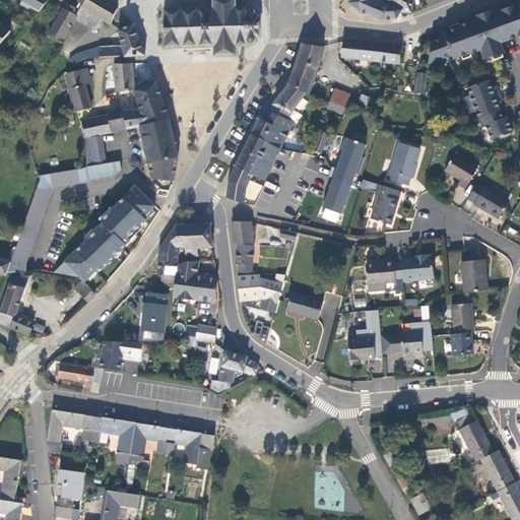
[(118,8),(105,0),(84,0),(81,7),(104,21),(111,24),(118,8)]
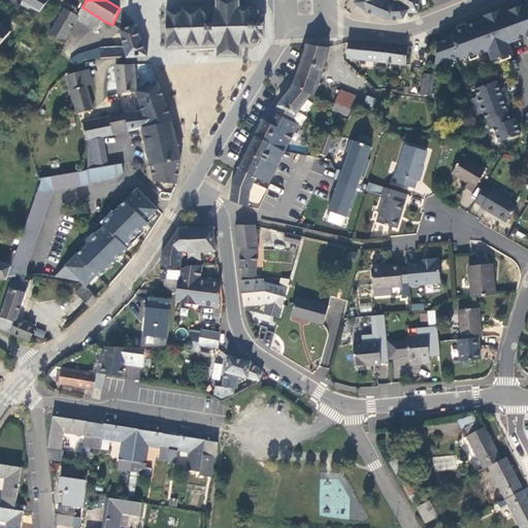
[(260,40),(260,38),(263,37),(263,17),(259,17),(259,14),(258,13),(258,11),(257,10),(256,9),(255,9),(252,9),(251,9),(251,7),(238,8),(238,0),(216,0),(216,8),(166,9),(165,21),(166,37),(166,50),(184,50),(217,47),(218,58),(240,58),(239,46),(252,46),(252,45),(256,45),(257,44),(259,42),(260,40)]
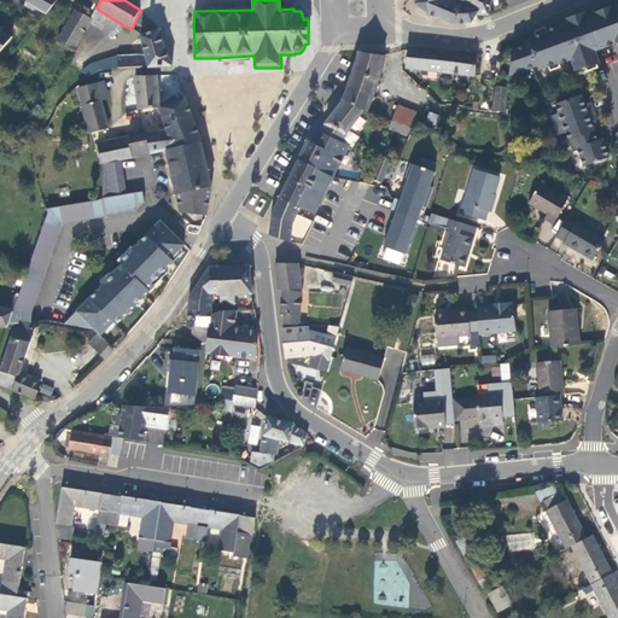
[(417,0),(415,1),(414,4),(429,15),(436,18),(448,0),(417,0)]
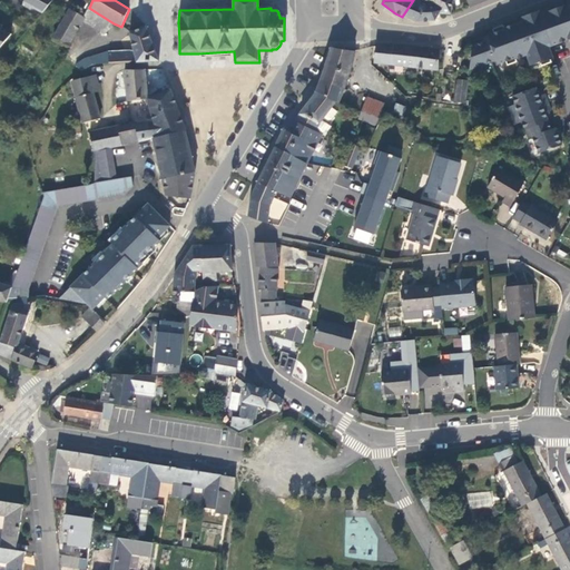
[(450,15),(451,0),(435,0),(432,7),(429,5),(428,6),(419,0),(413,0),(402,17),(416,22),(434,21),(439,13),(450,15)]
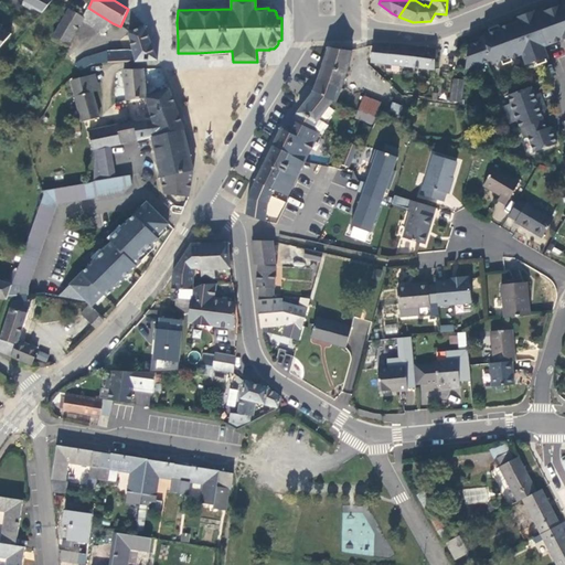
[(564,20),(560,6),(543,12),(547,24),(552,23),(555,32),(560,31),(563,40),(564,39),(564,20)]
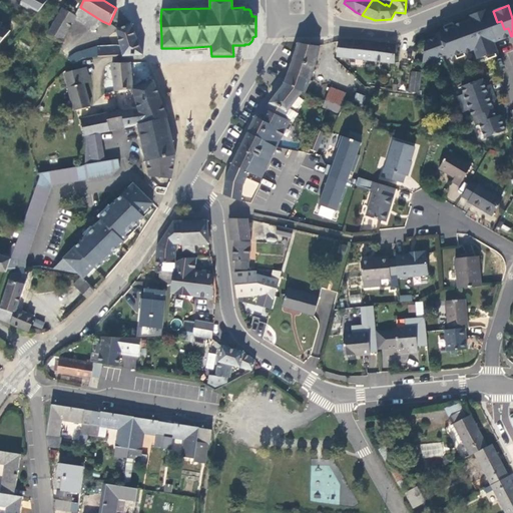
[(102,21),(80,7),(75,16),(76,16),(74,18),(96,31),(102,21)]
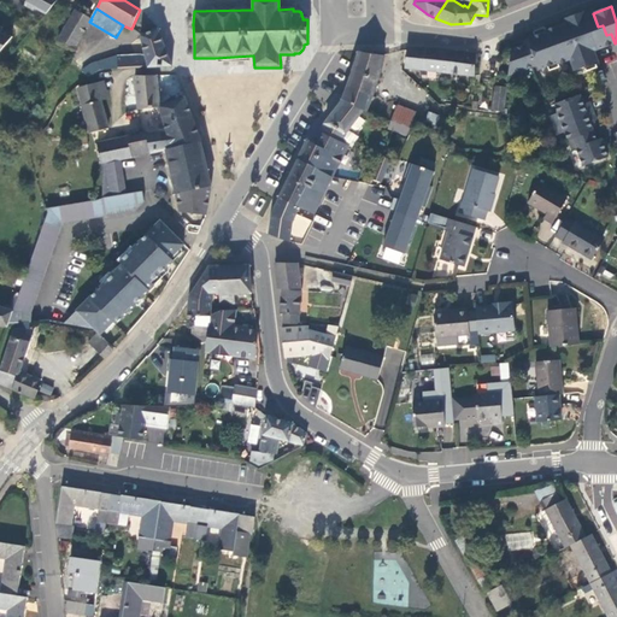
[(58,41),(74,51),(89,22),(92,19),(90,19),(75,11),(58,41)]
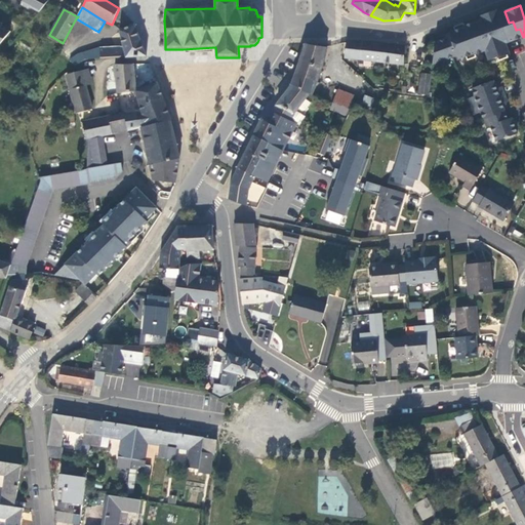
[(449,37),(437,42),(436,47),(432,65),(456,56),(457,59),(474,53),(474,55),(485,51),(488,61),(497,57),(497,58),(509,54),(506,43),(523,37),(520,29),(516,30),(513,22),(509,23),(505,11),(497,14),(496,10),(480,16),(482,19),(463,26),(465,28),(448,33),(449,37)]
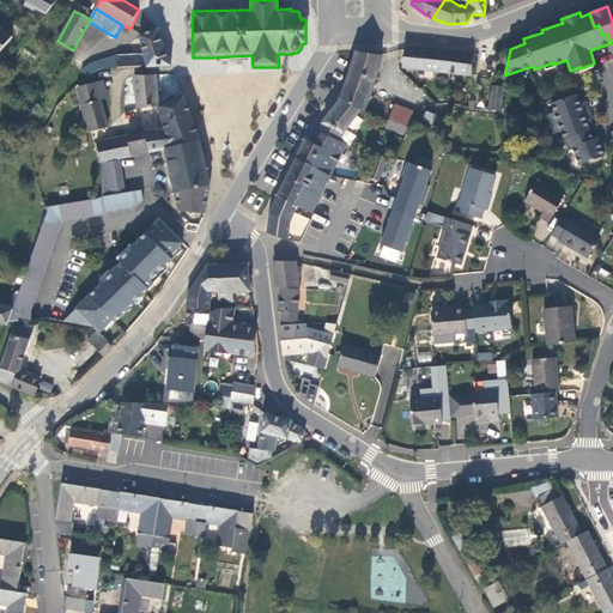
[(0,52),(12,37),(1,32),(2,28),(0,26),(0,52)]
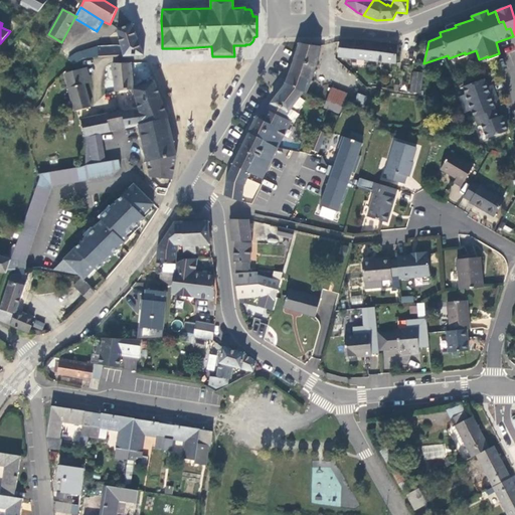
[(117,45),(99,46),(80,52),(75,53),(68,58),(56,68),(42,84),(47,90),(61,74),(73,65),(83,58),(143,55),(132,24),(117,29),(121,47),(117,45)]
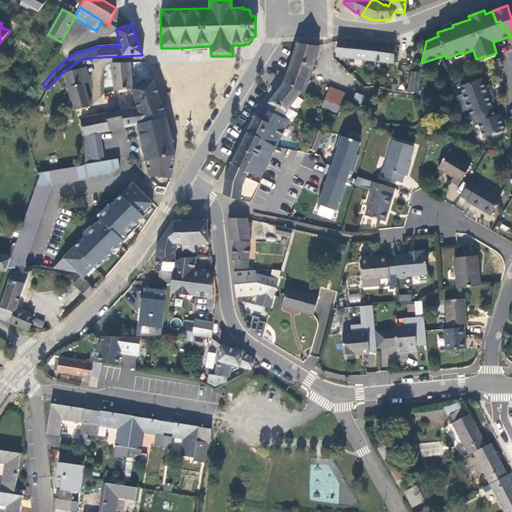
[(375,43),(352,40),(338,41),(335,56),(393,64),(395,46),(375,43)]
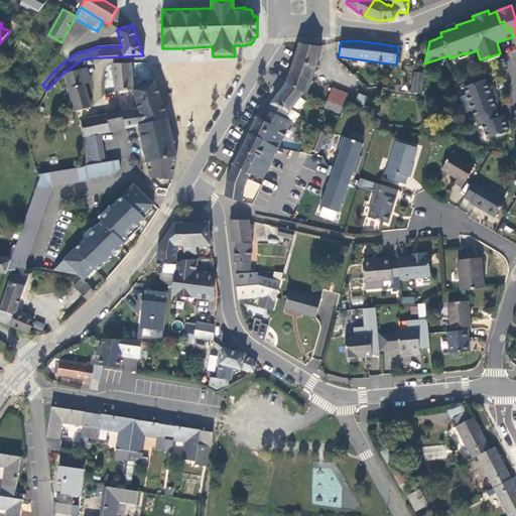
[(320,46),(301,43),(290,75),(311,80),(311,81),(316,65),(320,46)]
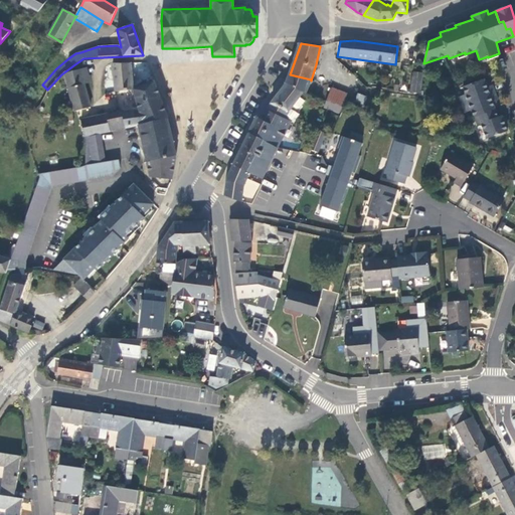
[(134,89),(131,63),(112,63),(115,93),(133,90),(134,89)]
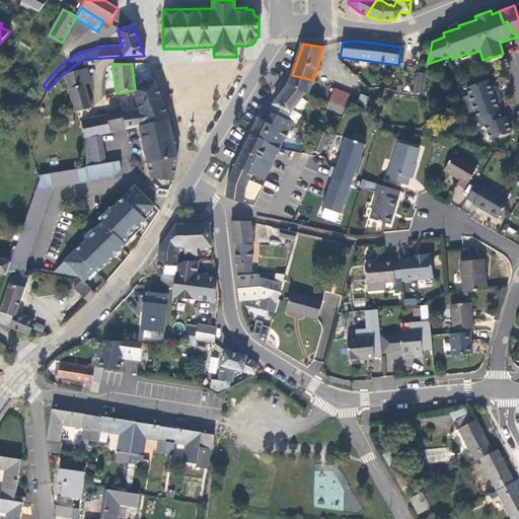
[(88,68),(82,70),(85,83),(91,82),(88,68)]
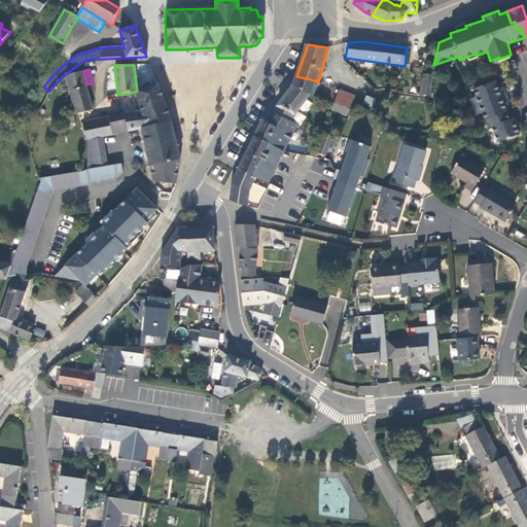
[(86,84),(83,71),(67,76),(75,114),(92,110),(86,84)]
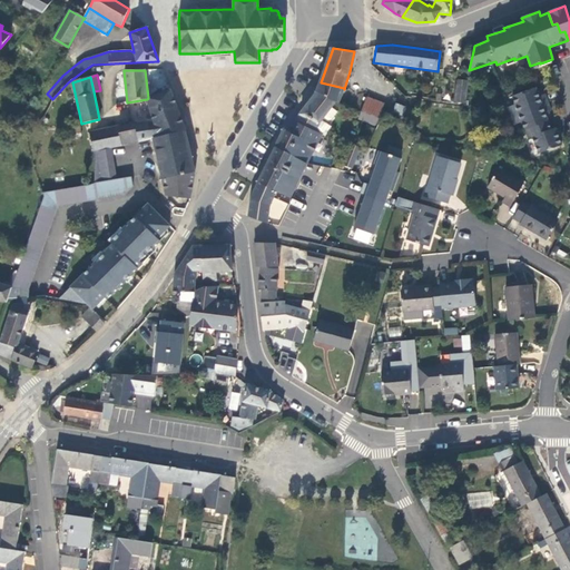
[(453,102),(465,104),(468,80),(455,79),(453,102)]
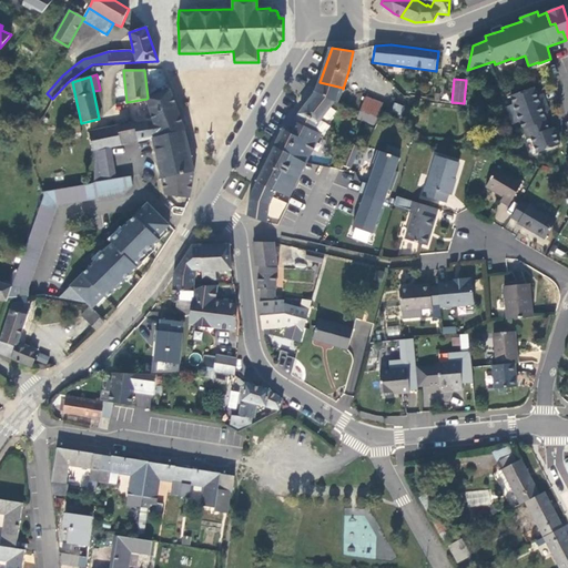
[(337,103),(343,88),(320,82),(316,92),(334,101),(337,103)]
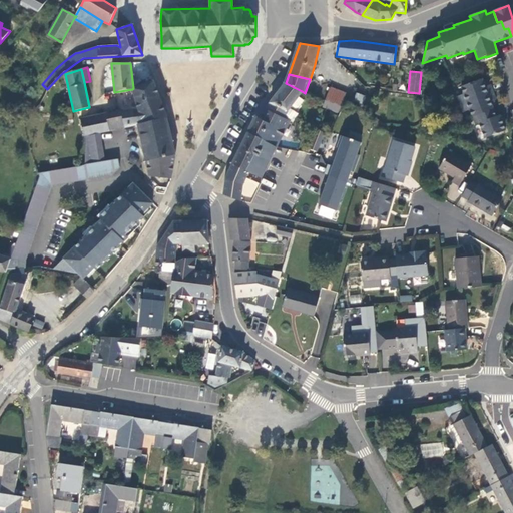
[(482,79),(461,86),(463,94),(457,96),(460,104),(493,92),(490,85),(488,85),(485,86),(483,81),(482,79)]
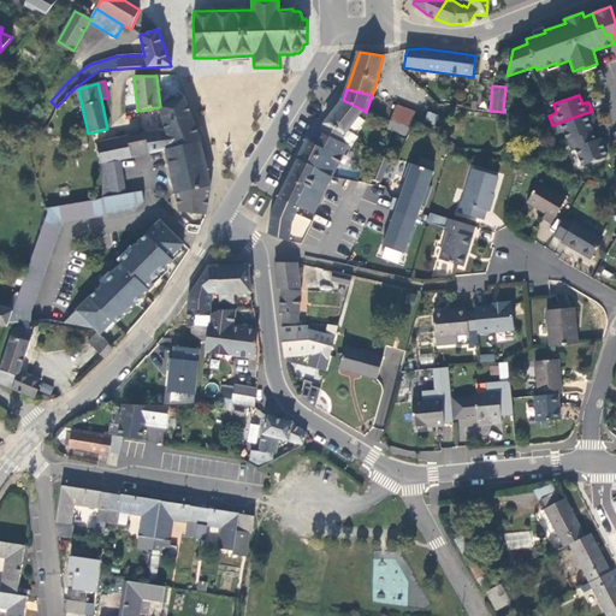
[(200,141),(184,98),(160,106),(159,107),(166,130),(96,143),(101,165),(102,164),(119,160),(166,150),(200,141)]
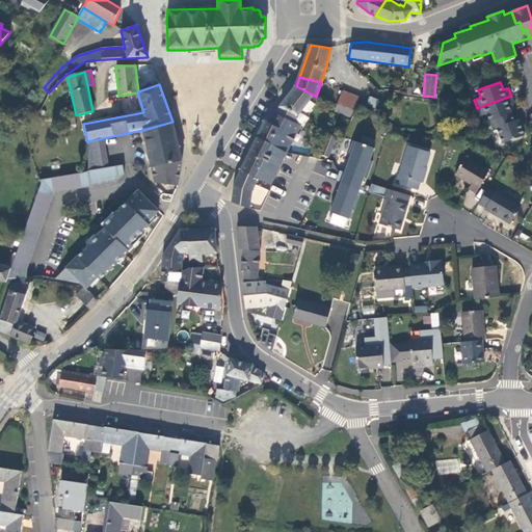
[(313,95),(296,86),(295,86),(280,107),(275,114),(294,123),(300,113),(302,110),(310,101),(313,95)]
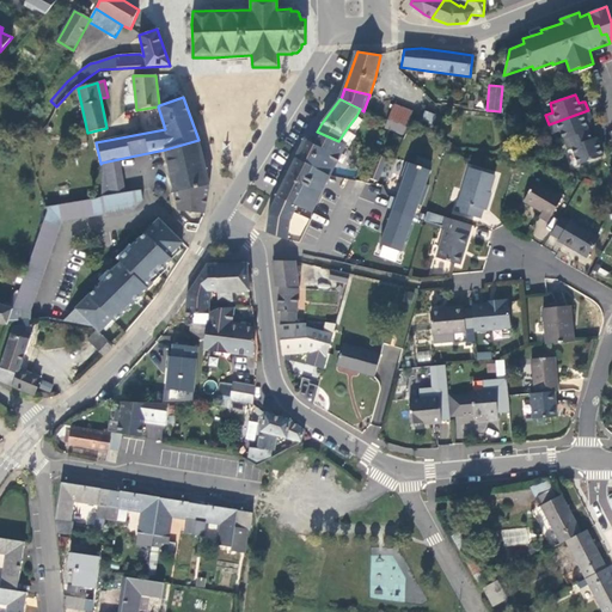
[(395,105),(389,121),(407,127),(411,112),(395,105)]
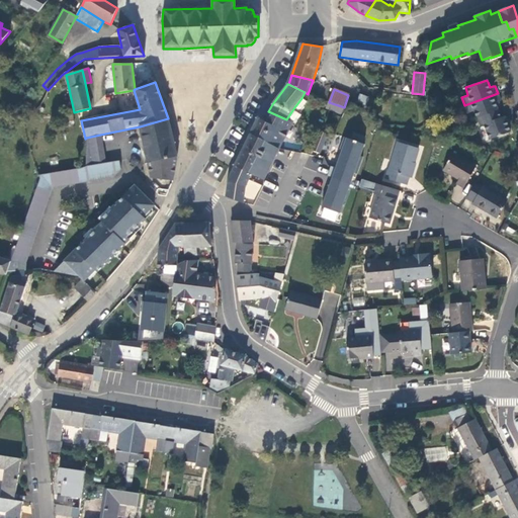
[(360,93),(356,101),(364,105),(368,97),(360,93)]
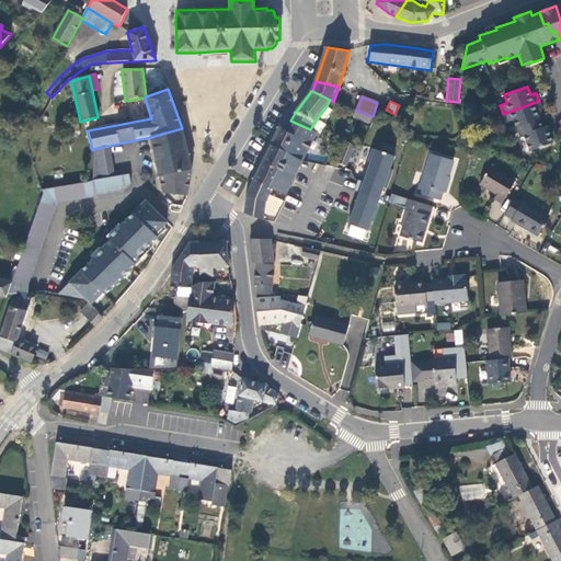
[(503,114),(506,123),(513,121),(516,128),(539,121),(538,117),(536,112),(540,111),(541,110),(539,101),(503,114)]
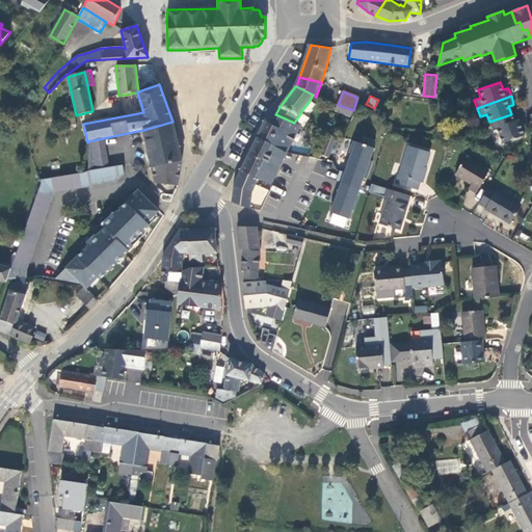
[(315,105),(310,101),(302,110),(307,112),(310,112),(315,105)]
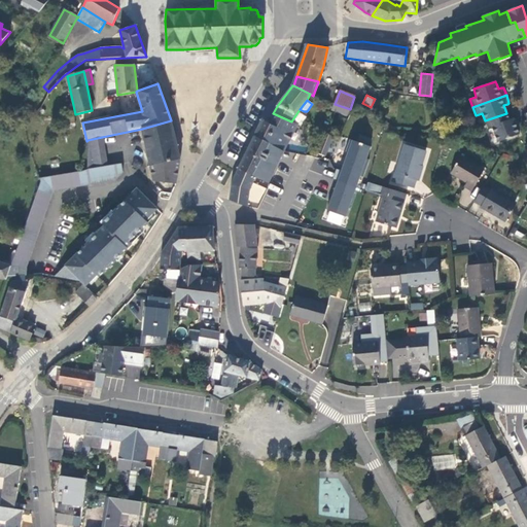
[(350,109),(335,104),(334,105),(331,111),(347,116),(348,113),(350,109)]
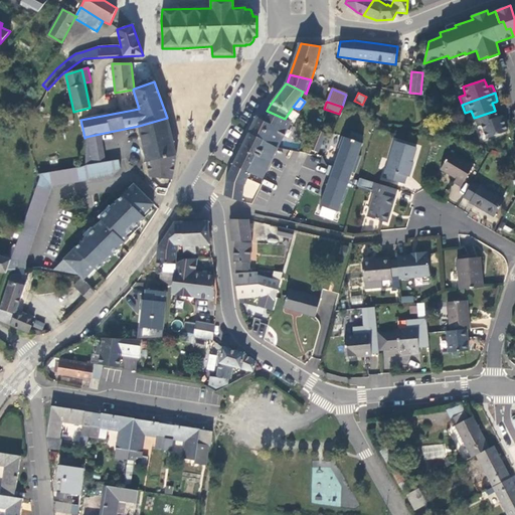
[(248,133),(277,148),(291,122),(287,120),(285,119),(267,111),(262,120),(256,117),(248,133)]
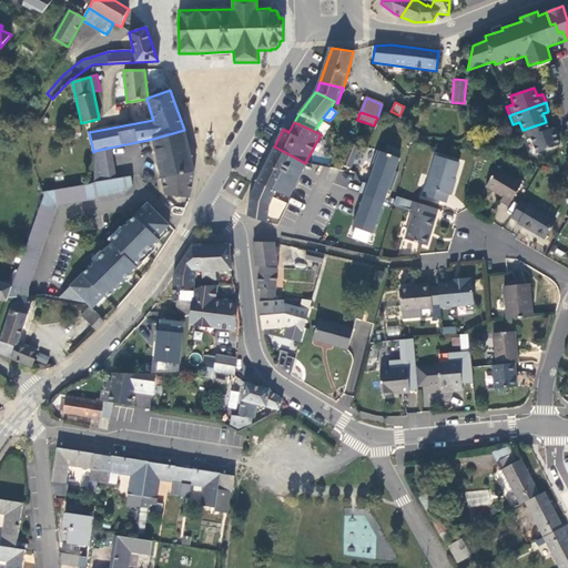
[(331,127),(324,122),(316,132),(321,134),(324,135),(331,127)]
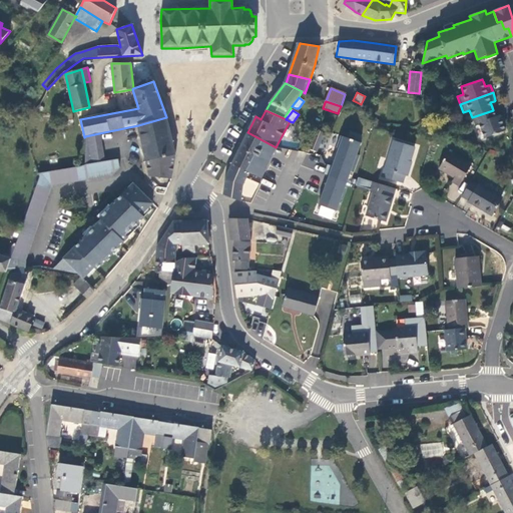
[(475,125),(479,123),(484,138),(505,131),(502,123),(500,116),(499,115),(496,116),(493,110),(472,117),(475,125)]
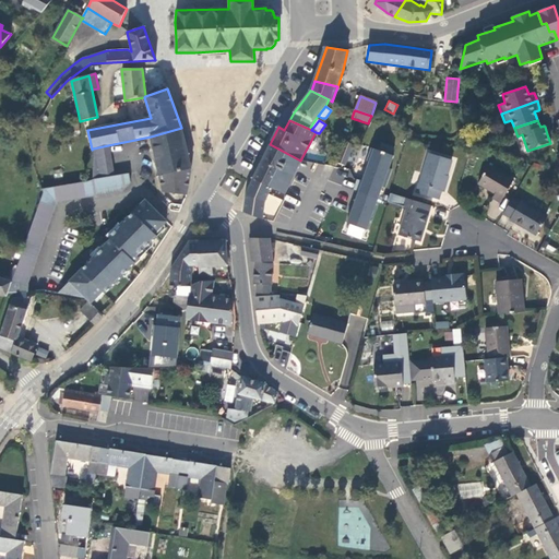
[(191,169),(181,128),(151,137),(163,192),(187,195),(191,169)]
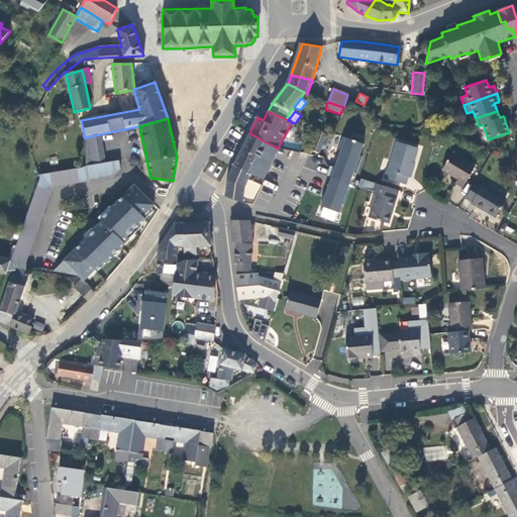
[(326,134),(319,131),(311,149),(319,153),(326,134)]
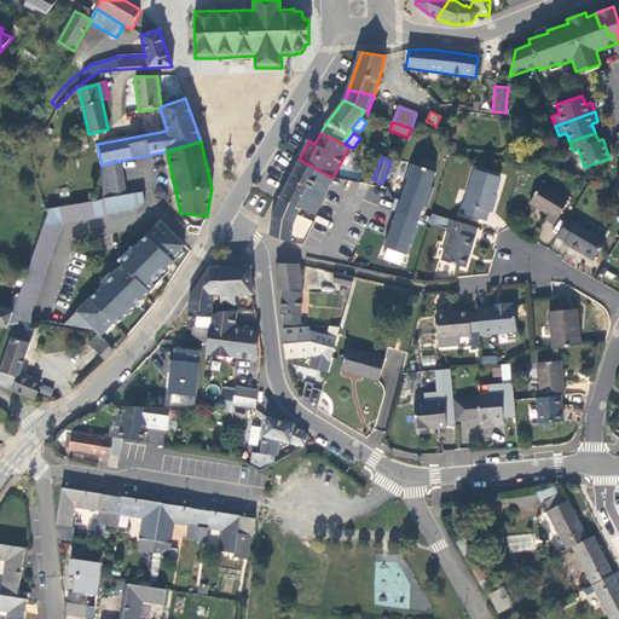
[(333,178),(299,160),(279,198),(300,207),(299,208),(314,214),(333,178)]
